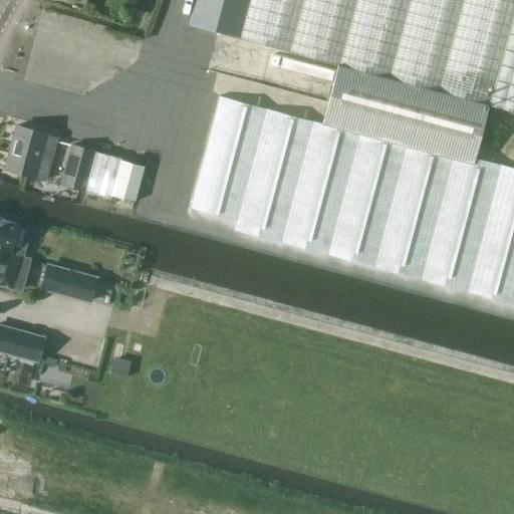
[(247,0),(195,0),(189,24),(237,37),(247,0)]
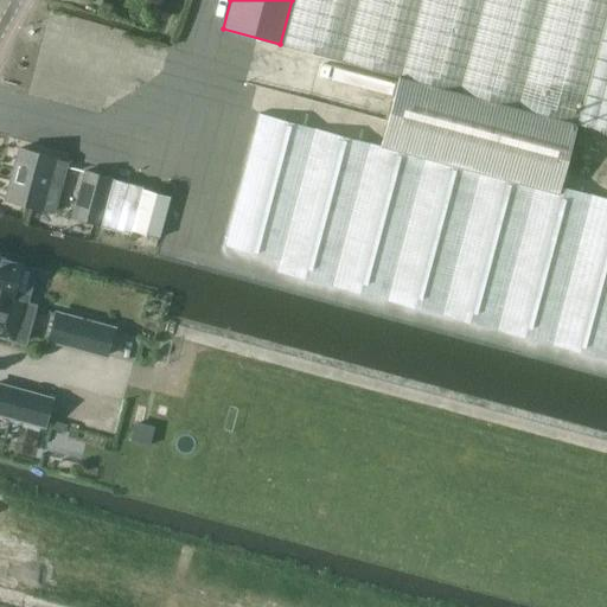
[(606,0),(292,0),(280,44),(398,76),(379,146),(259,114),(223,247),(279,261),(275,272),(606,360),(606,199),(558,186),(575,123),(606,132),(606,0)]
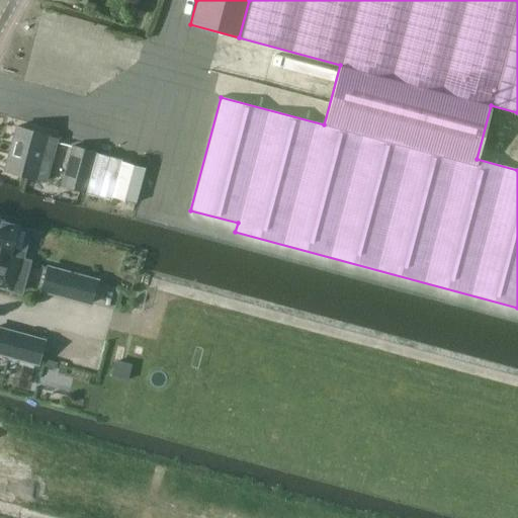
[(87,2),(83,11),(91,14),(95,5),(87,2)]
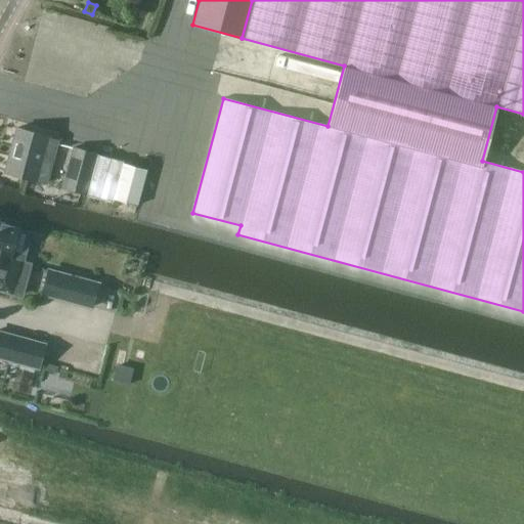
[(46,183),(53,157),(57,140),(48,138),(49,136),(16,128),(5,172),(46,183)]
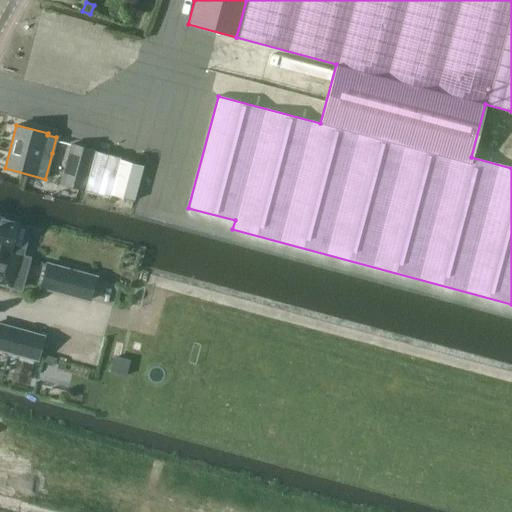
[(143,166),(120,160),(121,157),(71,145),(61,184),(110,196),(110,194),(134,201),(143,166)]
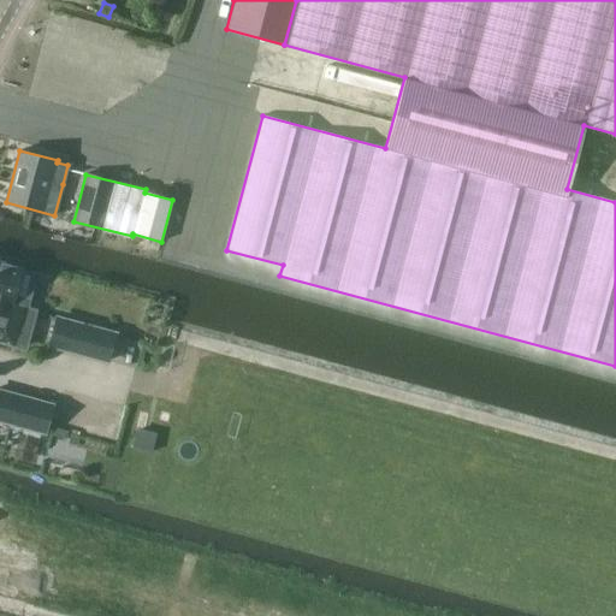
[(0,301),(27,309),(29,300),(13,296),(21,268),(0,262),(1,260),(0,259),(0,301)]
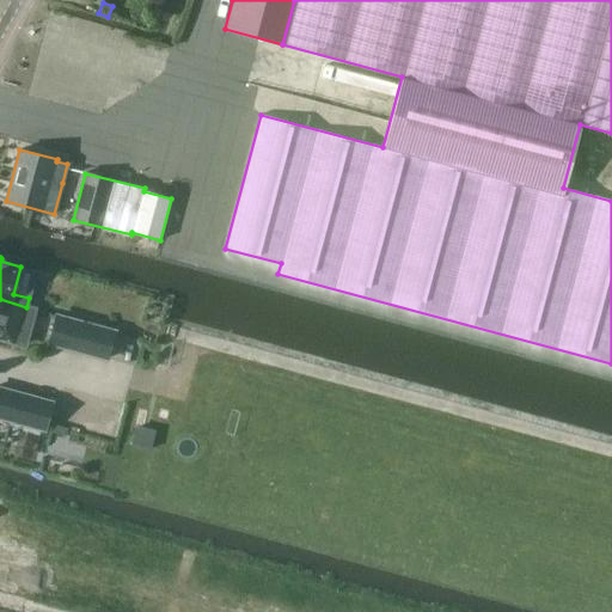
[(0,299),(0,337),(24,344),(35,308),(26,307),(0,299)]
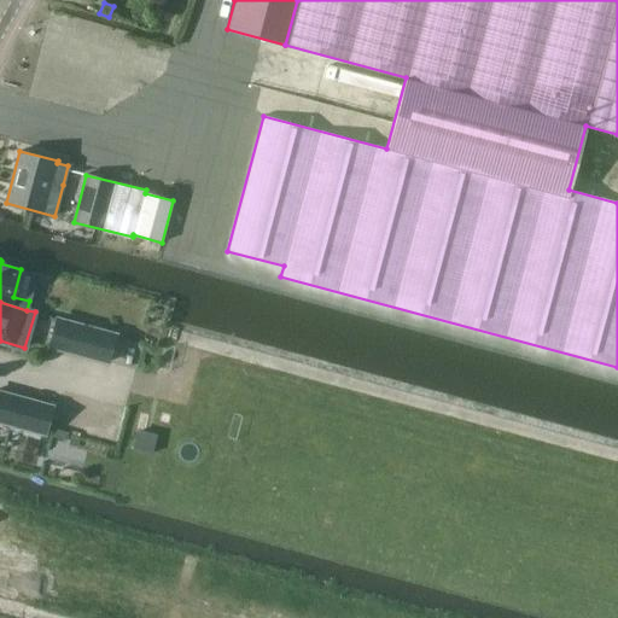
[(52,319),(44,347),(100,365),(109,337),(52,319)]
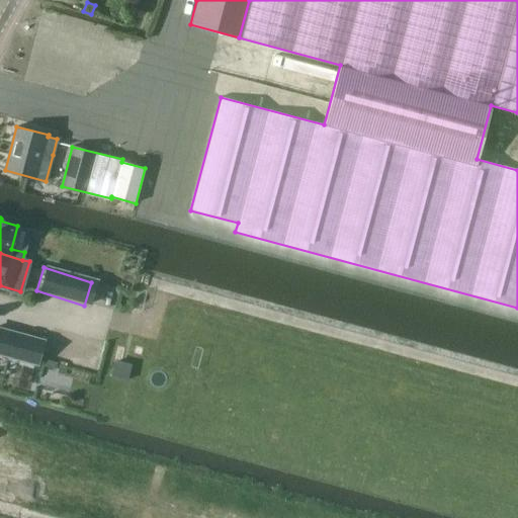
[(0,329),(0,354),(29,364),(36,341),(0,329)]
